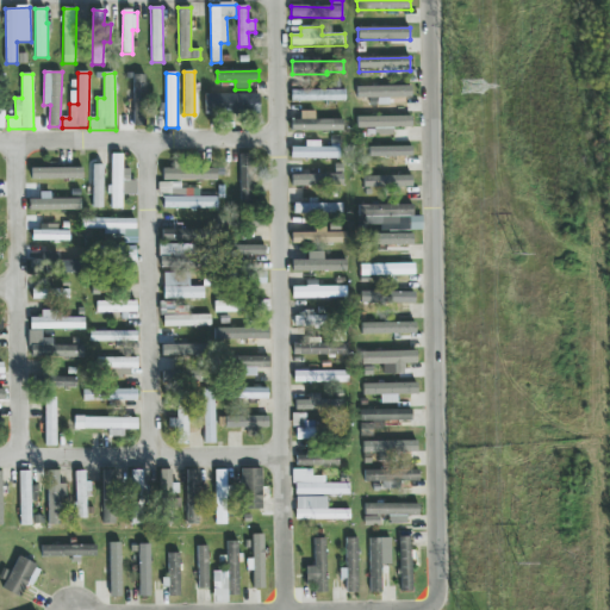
[(145,75),(135,75),(134,98),(130,98),(129,125),(144,126),(145,75)]
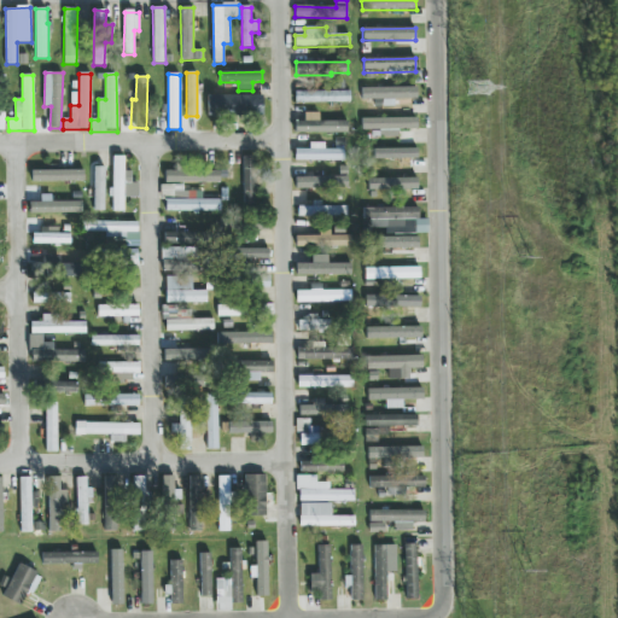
[(362,100),(374,100),(374,106),(395,106),(395,100),(417,99),(417,87),(362,88),(362,100)]
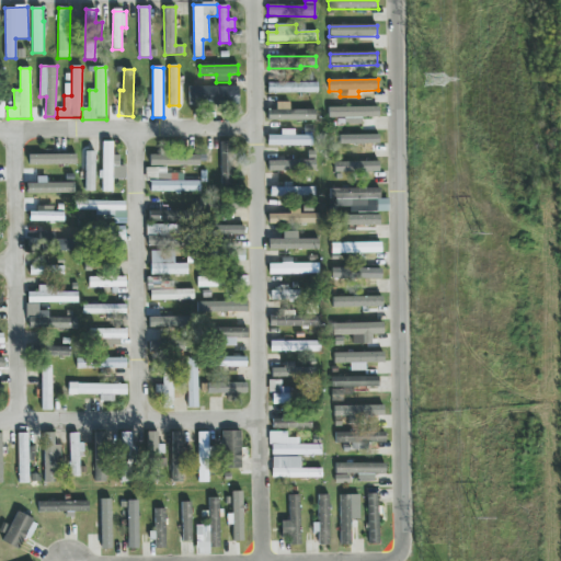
[(268,94),(318,93),(318,82),(268,83),(268,94)]
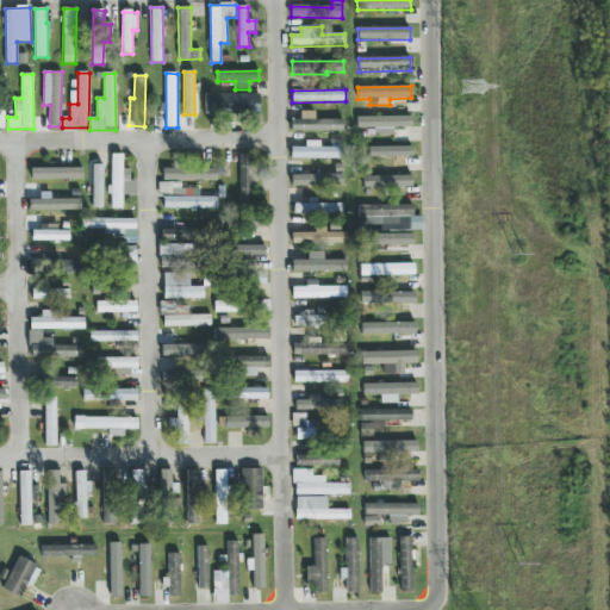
[(260,113),(260,95),(206,94),(205,114),(230,116),(230,105),(240,105),(240,113),(260,113)]
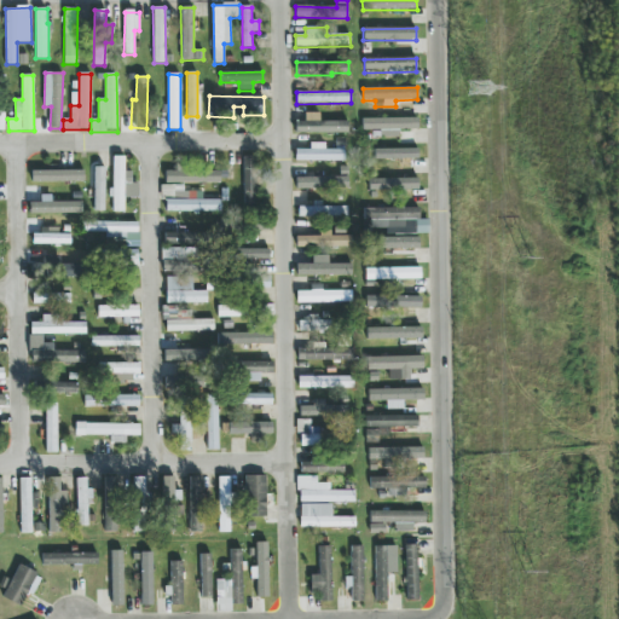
[(347,121),(319,121),(319,114),(305,114),(305,121),(296,122),(296,134),(348,133),(347,121)]
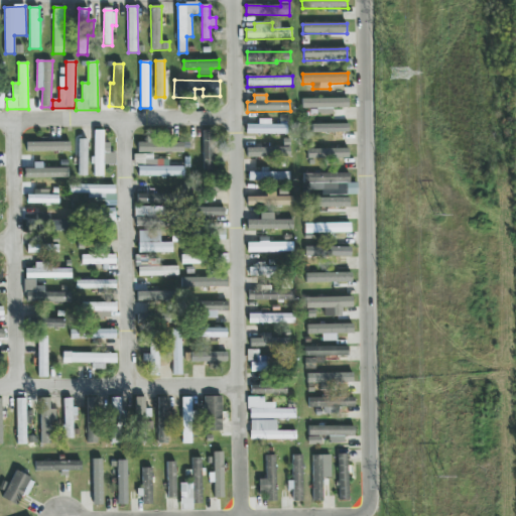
[(349,99),(302,98),(302,109),(310,109),(310,114),(333,115),(333,108),(349,108),(349,99)]
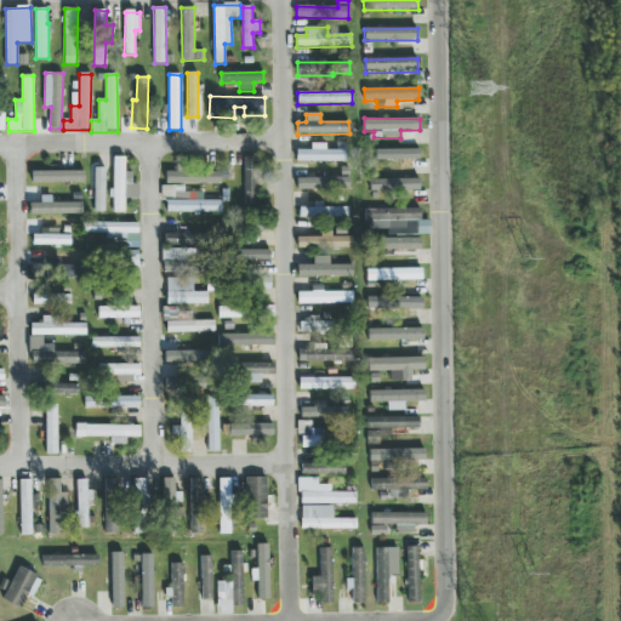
[(346,163),(347,140),(337,140),(337,151),(326,151),(326,143),(311,143),(311,151),(297,151),(296,161),(346,163)]
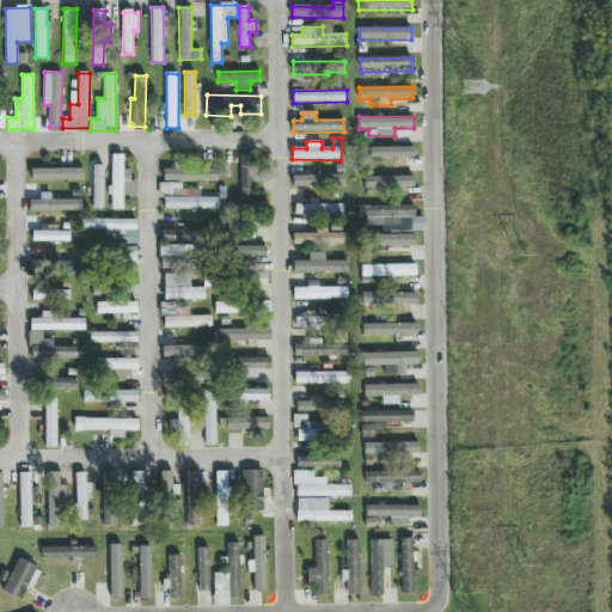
[(414,147),(371,147),(371,157),(414,158),(414,147)]
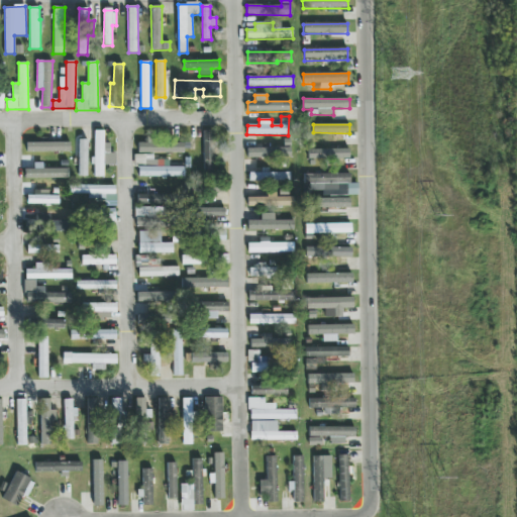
[(104,131),(95,130),(94,177),(103,177),(104,165),(116,166),(116,152),(110,152),(110,143),(104,143),(104,131)]
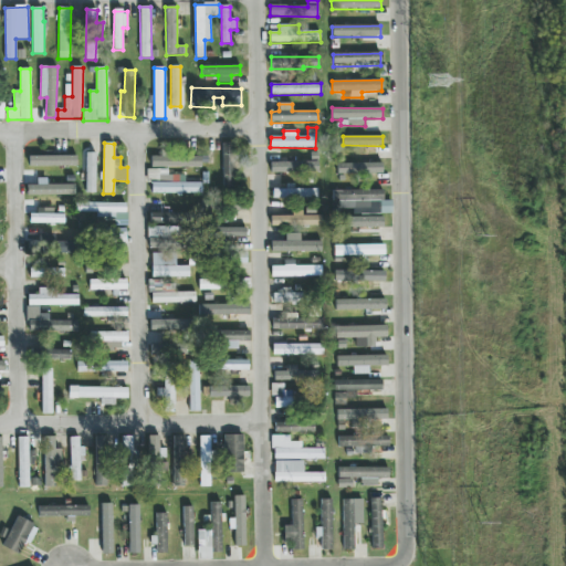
[(236,188),(234,144),(222,144),(223,188),(236,188)]
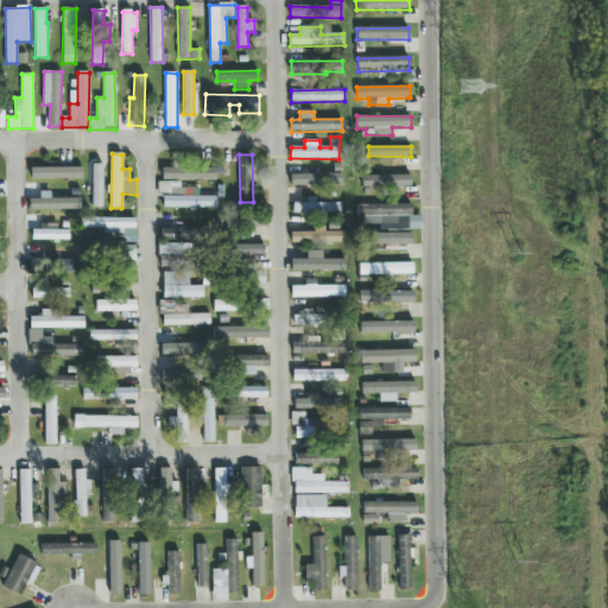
[(103,207),(102,164),(93,165),(93,207),(103,207)]
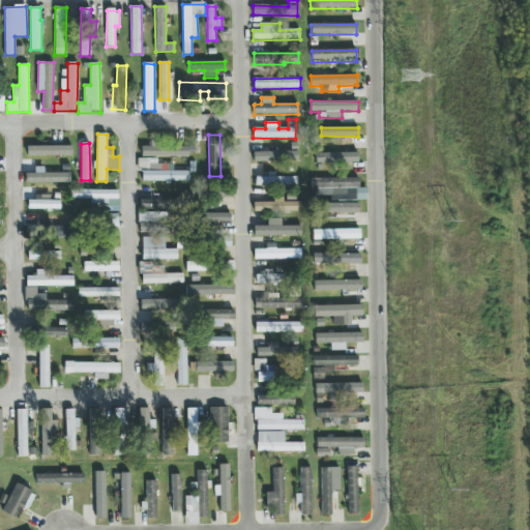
[(188,157),(188,147),(142,145),(142,156),(188,157)]
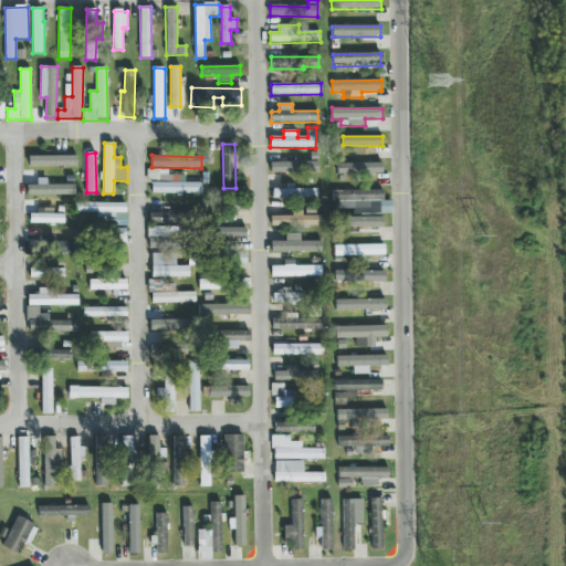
[(29,156),(29,167),(76,166),(76,156),(29,156)]
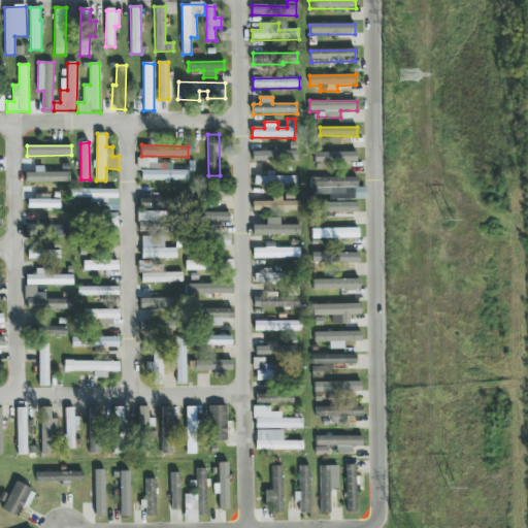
[(297,151),(253,152),(254,161),(297,161),(297,151)]
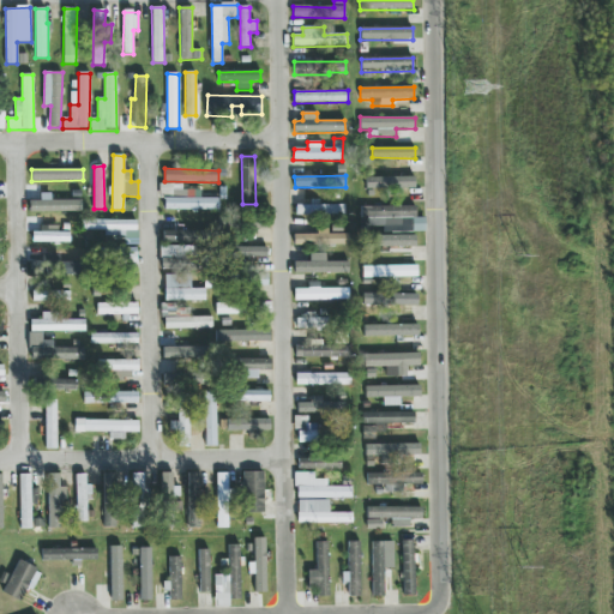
[(415,188),(415,176),(366,178),(367,190),(415,188)]
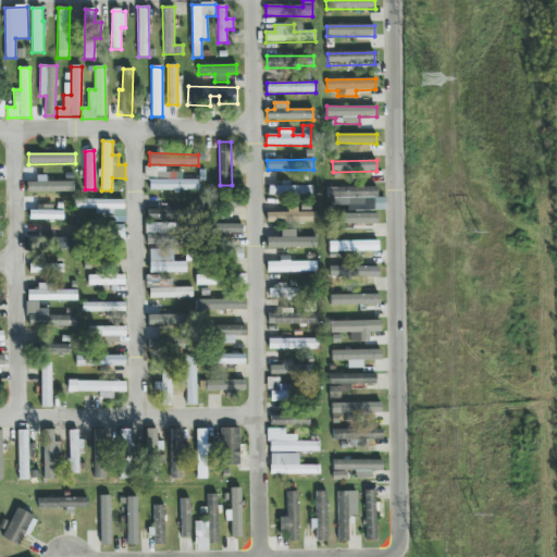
[(199,181),(182,181),(182,173),(169,173),(169,181),(149,180),(149,190),(198,190),(199,181)]
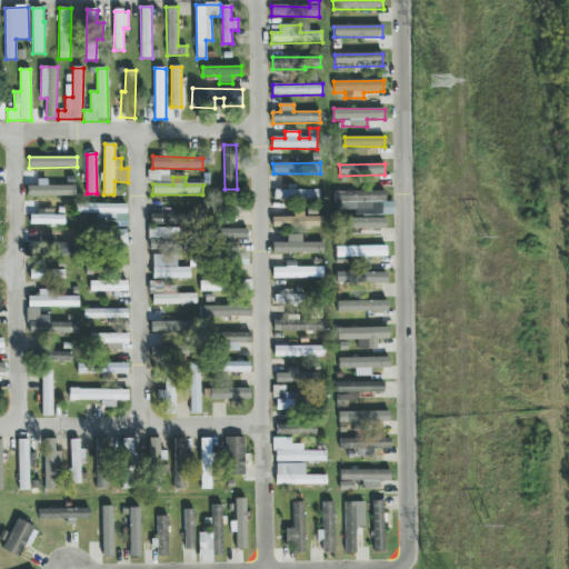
[(27,186),(27,197),(76,196),(75,186),(47,186),(47,179),(37,179),(38,186),(27,186)]
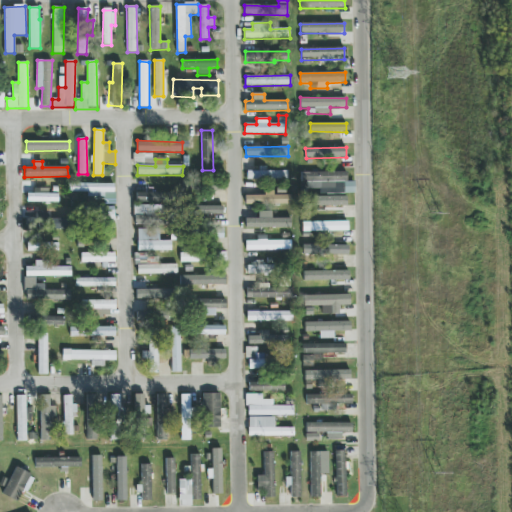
[(287,170),(266,170),(266,166),(258,166),(258,171),(246,170),(246,179),(287,179),(287,170)]
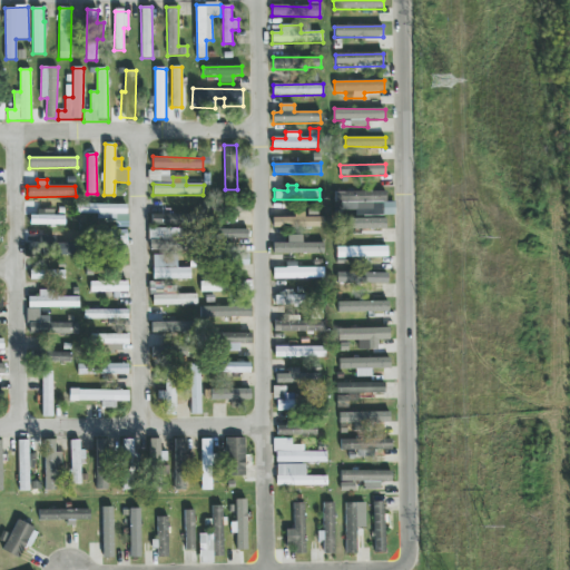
[(386,192),(335,192),(335,210),(355,210),(355,215),(395,215),(395,202),(386,202),(386,192)]
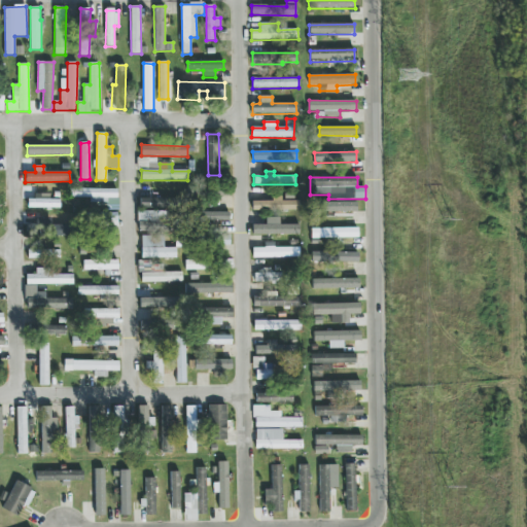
[(118,188),(69,188),(69,198),(90,198),(90,209),(117,210),(118,188)]
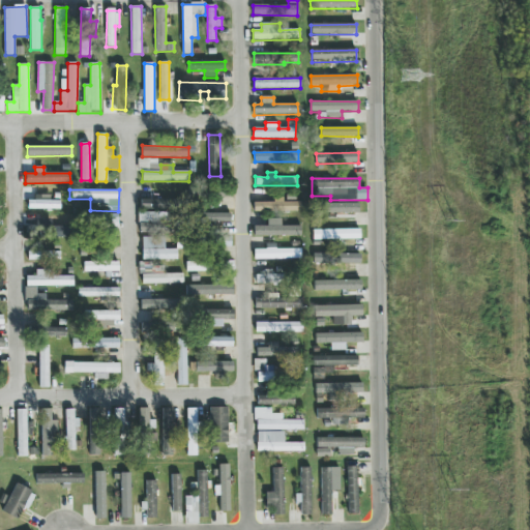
[(254,202),(254,212),(301,211),(301,201),(283,202),(283,197),(274,197),(274,202),(254,202)]
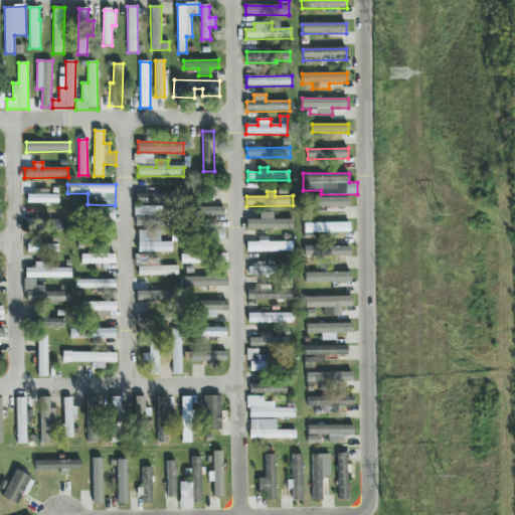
[(26,202),(58,203),(58,195),(47,194),(47,193),(27,192),(26,202)]
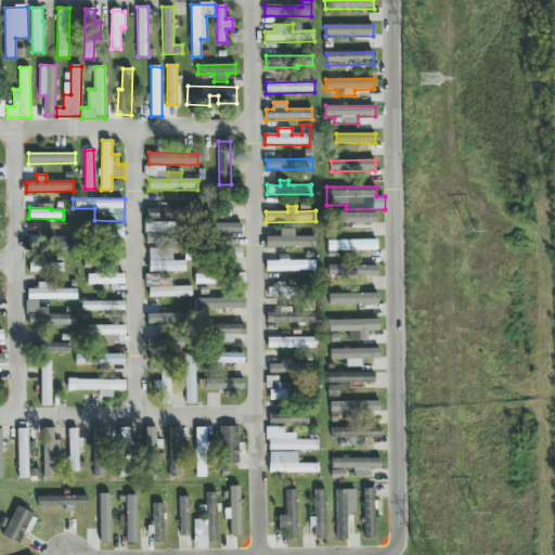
[(182,209),(147,208),(147,218),(181,219),(182,209)]
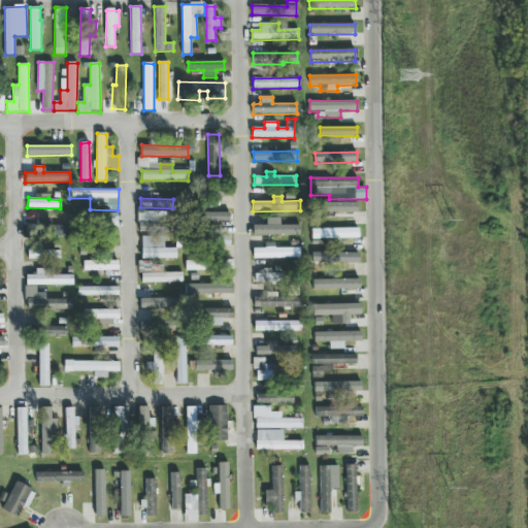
[(322,202),(322,212),(358,211),(358,202),(322,202)]
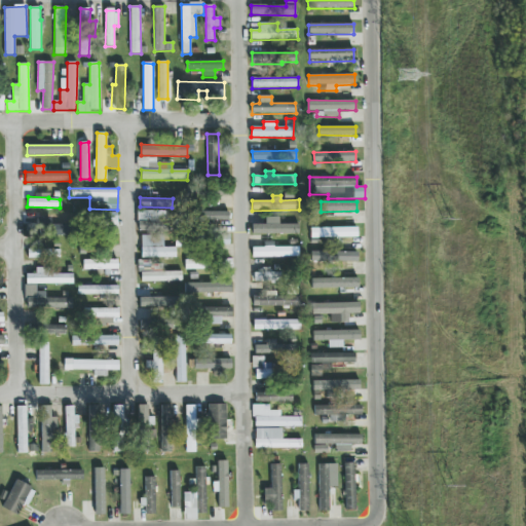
[(138,211),(138,231),(166,231),(167,211),(138,211)]
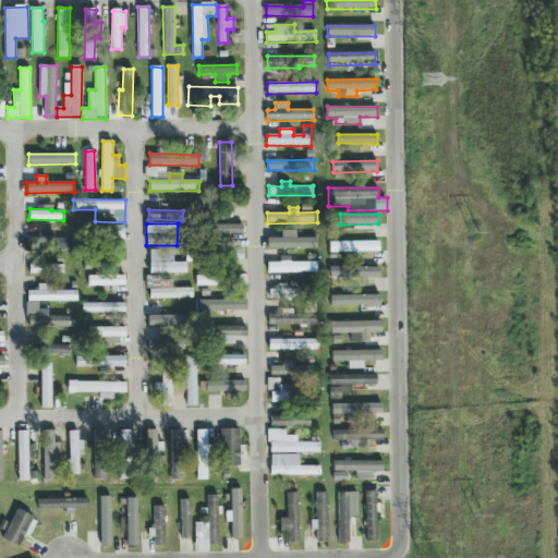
[(244,223),(214,223),(214,234),(244,234),(244,223)]
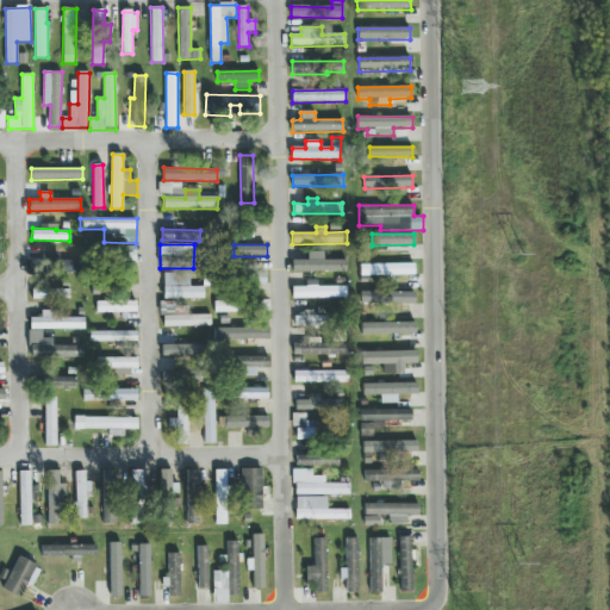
[(292,271),(346,271),(346,260),(323,260),(323,251),(307,251),(307,260),(292,260),(292,271)]
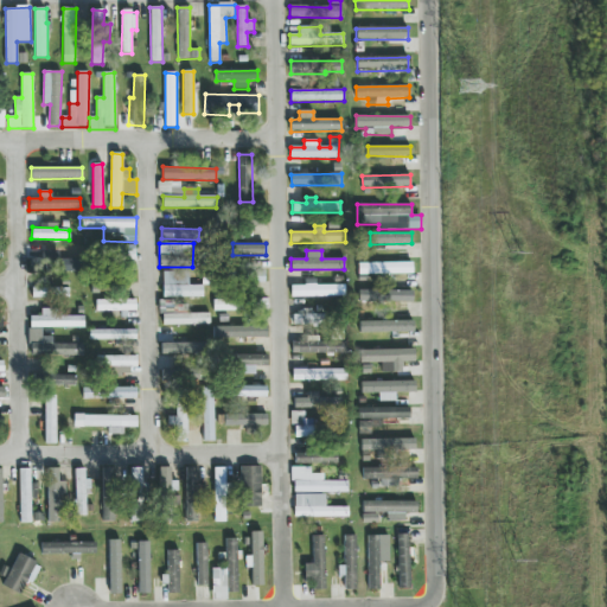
[(411,262),(358,262),(358,274),(413,273),(411,262)]
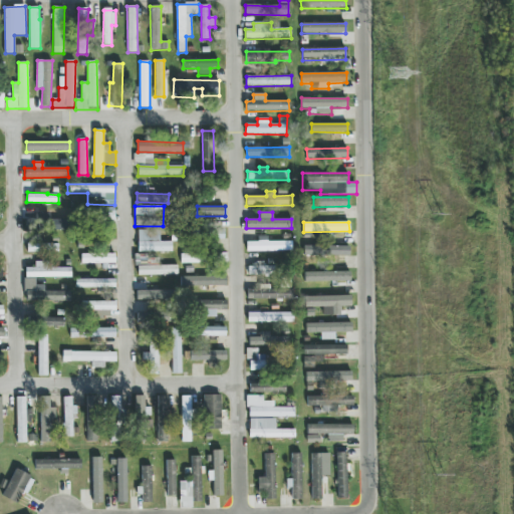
[(224,239),(224,230),(210,229),(210,239),(224,239)]
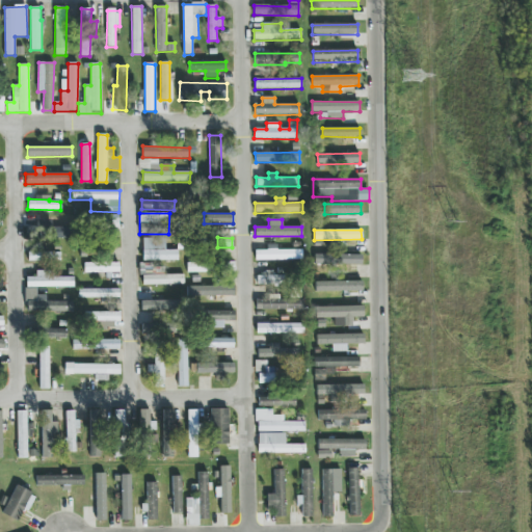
[(142,260),(177,261),(177,250),(164,250),(164,238),(142,238),(142,260)]
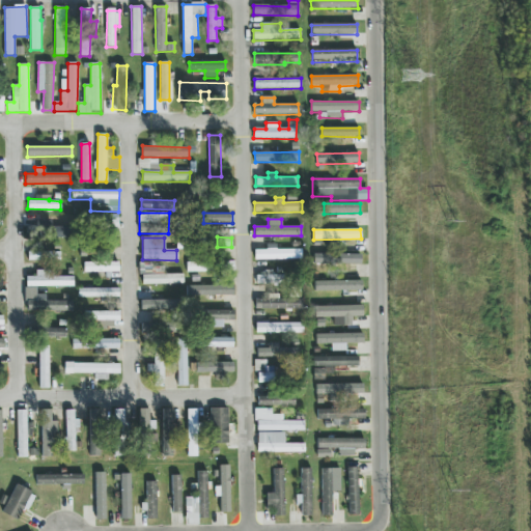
[(302,259),(301,249),(276,249),(276,244),(266,244),(267,249),(254,249),(254,259),(302,259)]
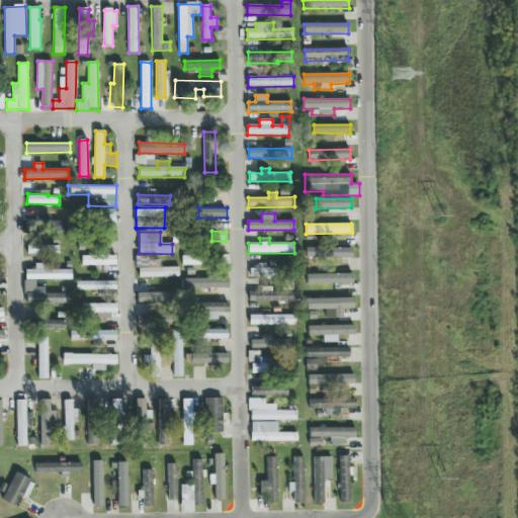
[(59,254),(58,244),(26,246),(27,255),(59,254)]
